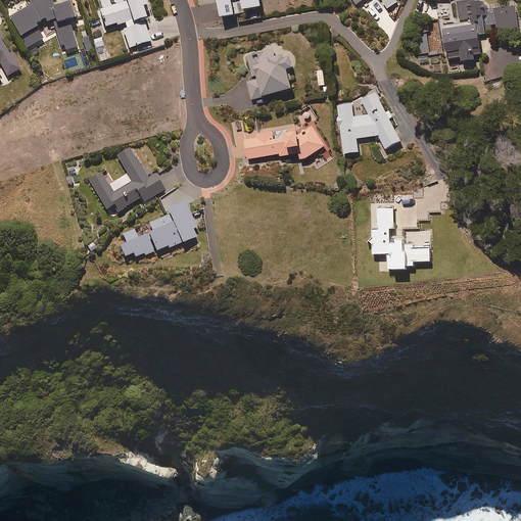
[(59,0),(52,3),(50,0),(35,0),(28,3),(29,6),(9,14),(22,47),(41,39),(35,24),(42,20),(43,24),(49,20),(63,51),(77,45),(66,21),(75,17),(66,0),(59,0)]
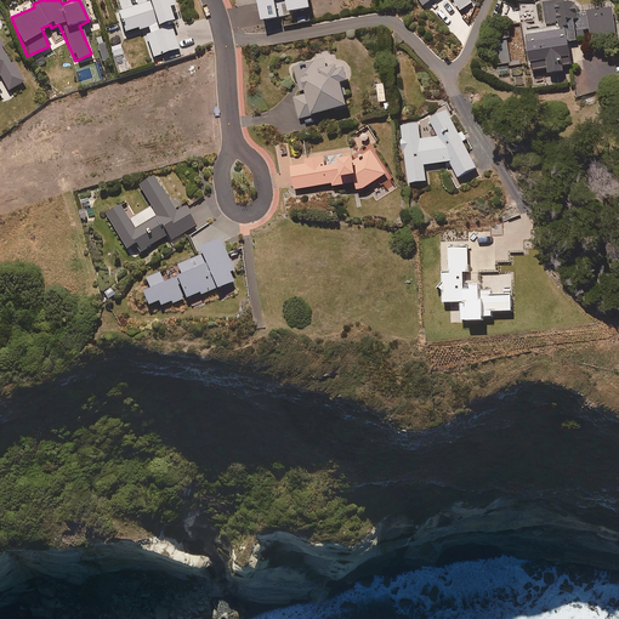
[(138,26),(151,58),(177,49),(169,24),(172,23),(168,9),(174,7),(170,0),(147,0),(148,1),(115,13),(123,32),(138,26)]
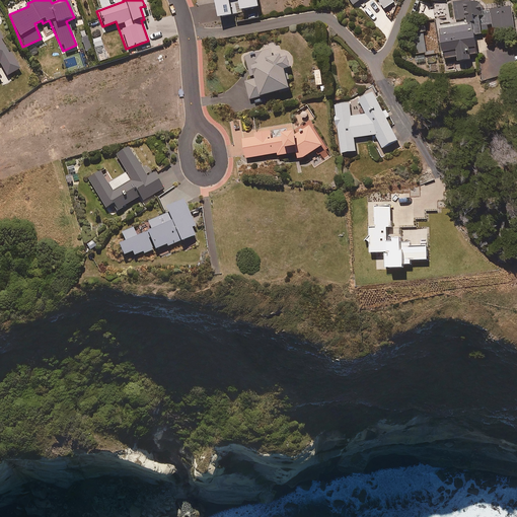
[(259,7),(256,0),(214,0),(218,17),(231,15),(231,12),(259,7)]
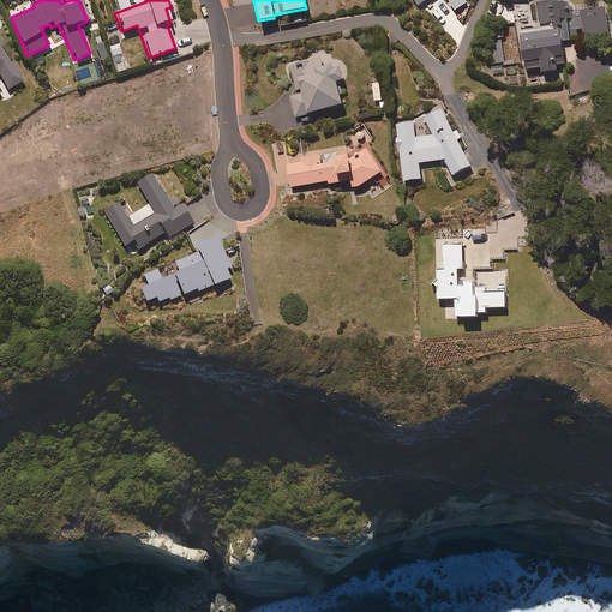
[(570,10),(569,1),(537,4),(538,21),(553,19),(555,30),(521,33),(523,67),(540,66),(541,72),(556,71),(556,64),(564,63),(562,40),(607,36),(605,6),(570,10)]
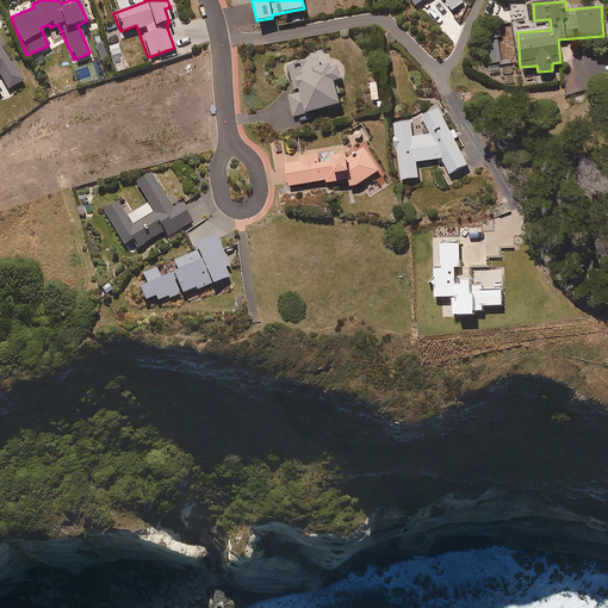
[(488,61),(500,60),(497,36),(500,36),(498,28),(485,29),(488,61)]
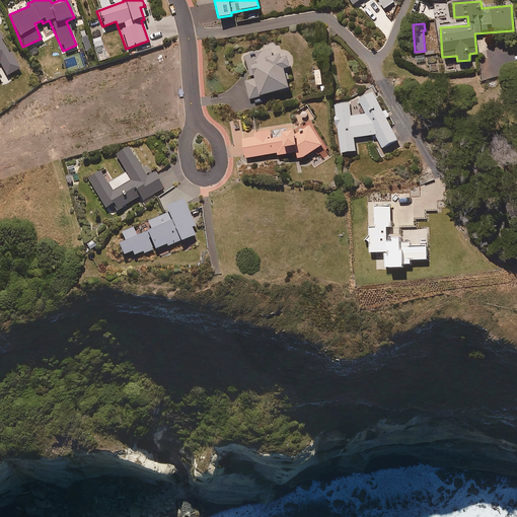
[(1,38),(0,35),(0,64),(6,75),(18,68),(10,52),(7,54),(0,39),(1,38)]
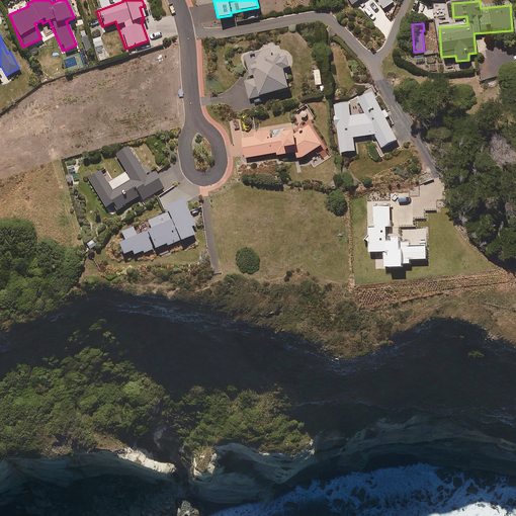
[(101,44),(98,36),(90,38),(92,47),(101,44)]
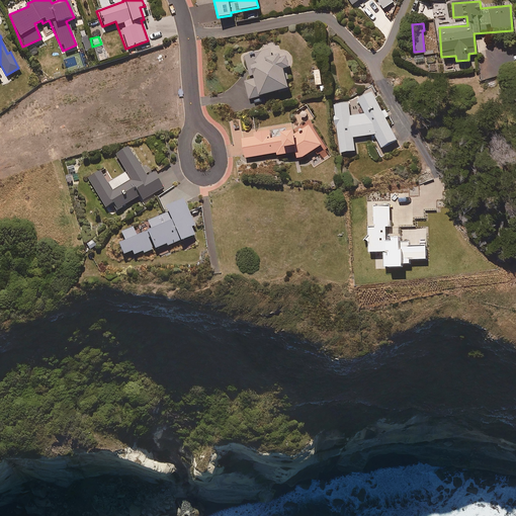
[(272,59),(269,48),(243,54),(249,78),(244,80),(248,98),(288,88),(283,69),(288,67),(285,55),(272,59)]
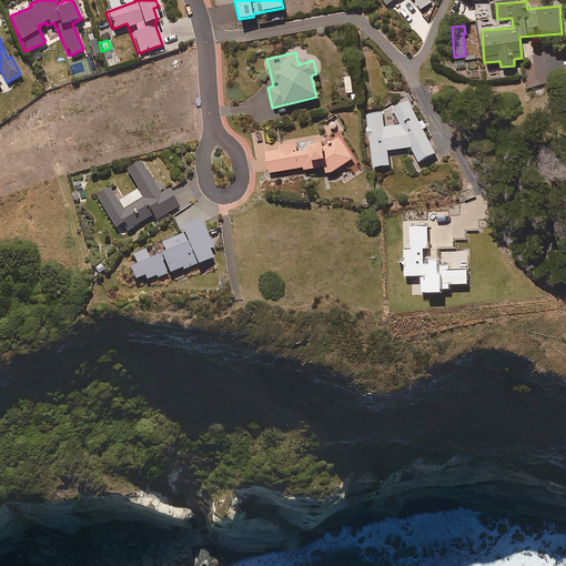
[(434,153),(407,100),(392,108),(400,123),(383,125),(381,111),(364,113),(372,167),(388,164),(386,151),(411,147),(417,161),(434,153)]
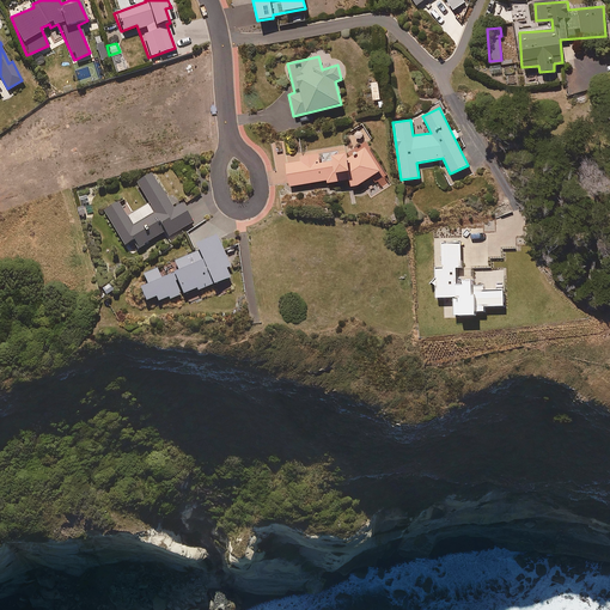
[(347,158),(319,162),(318,152),(300,154),(300,159),(285,162),(288,185),(325,180),(327,183),(348,180),(353,187),(378,171),(364,147),(347,158)]
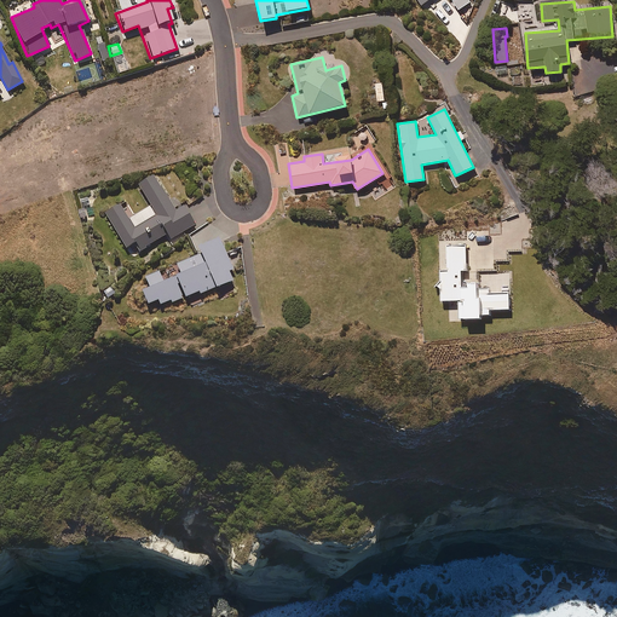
[(173,209),(151,174),(137,184),(150,205),(127,219),(117,203),(103,213),(125,247),(133,243),(138,251),(166,232),(169,238),(192,223),(180,205),(173,209)]
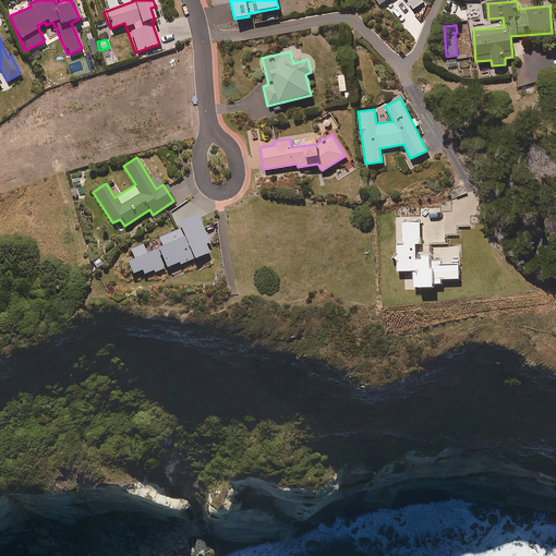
[(208,242),(196,215),(177,225),(179,229),(158,239),(161,246),(146,254),(141,244),(129,250),(133,260),(127,263),(132,275),(141,270),(143,275),(150,270),(153,274),(178,263),(180,266),(208,253),(204,244),(208,242)]
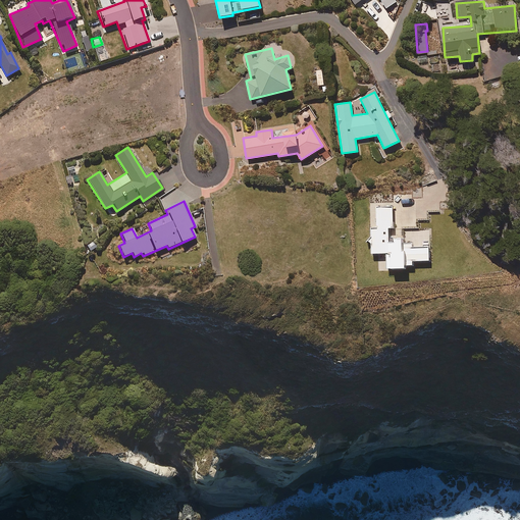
[(392,204),(376,205),(377,227),(370,227),(371,254),(383,253),(384,271),(405,270),(405,265),(412,265),(412,261),(429,261),(428,247),(412,248),(411,241),(402,241),(402,237),(394,237),(395,242),(388,242),(387,227),(393,227),(392,204)]
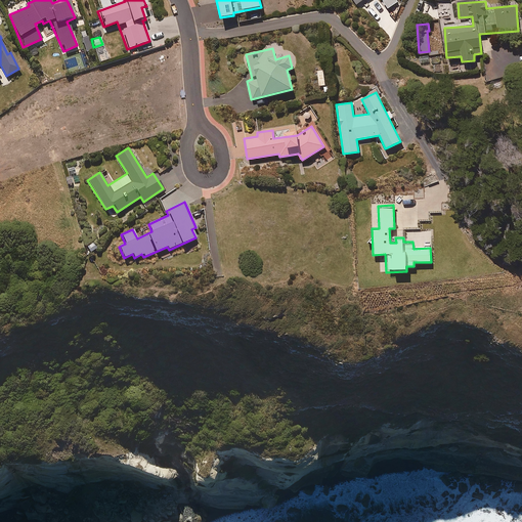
[(96,247),(92,242),(83,249),(87,253),(96,247)]
